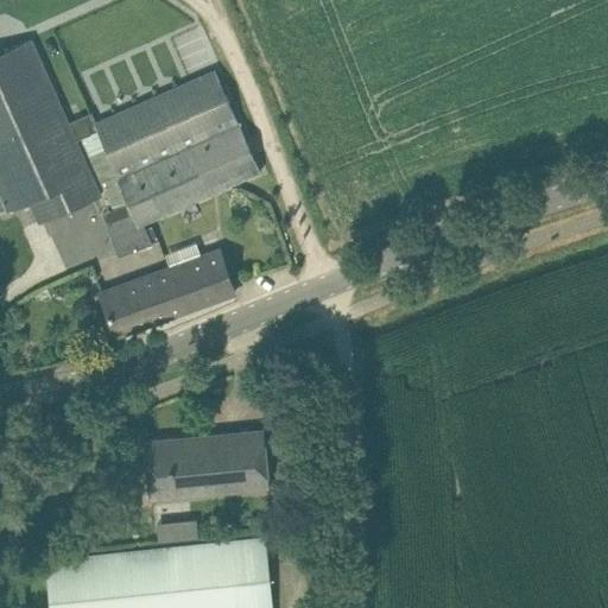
[(69,121),(31,38),(0,51),(0,209),(5,208),(7,211),(30,202),(39,222),(102,195),(78,139),(82,137),(114,207),(102,213),(119,254),(151,242),(144,222),(260,171),(215,69),(97,121),(93,111),(92,108),(77,113),(78,116),(69,121)]
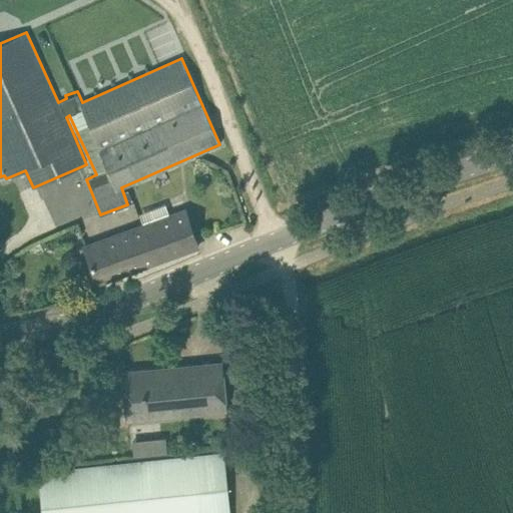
[(85,246),(98,283),(198,246),(195,239),(184,210),(170,215),(165,204),(149,210),(153,221),(85,246)]
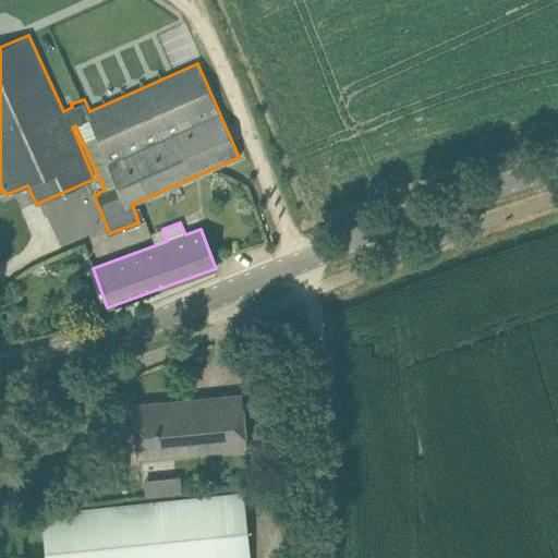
[(132,404),(137,458),(247,447),(242,393),(132,404)]
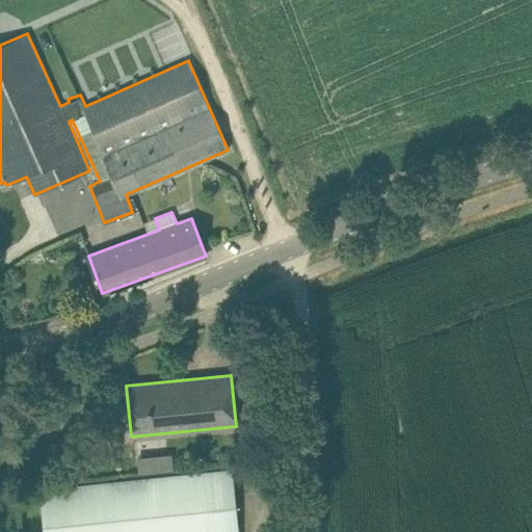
[(171,470),(170,453),(157,454),(158,471),(171,470)]
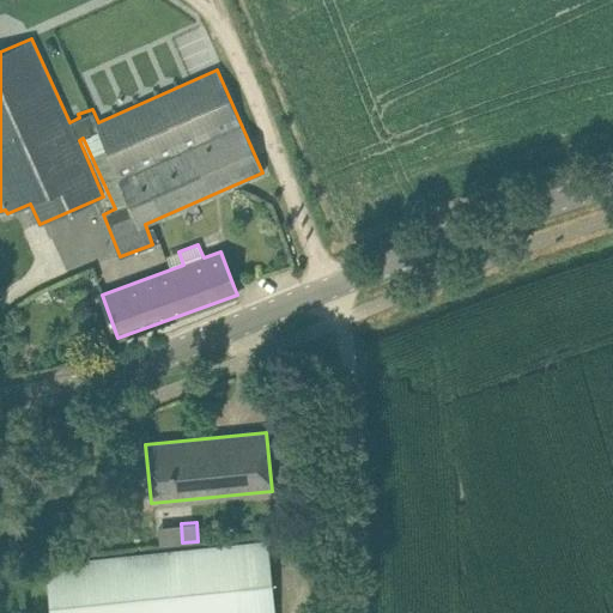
[(46,563),(50,612),(274,612),(267,540),(46,563)]
